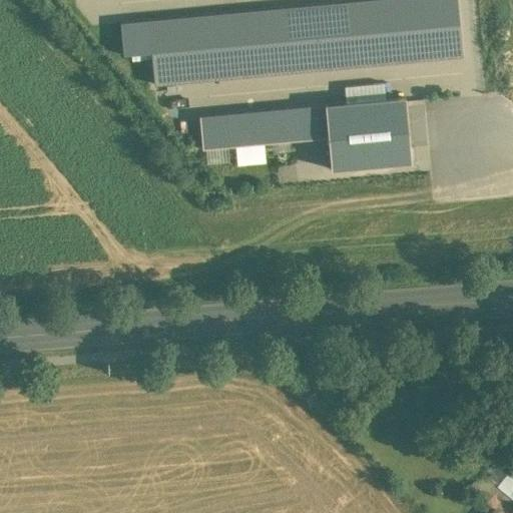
[(362,32),(359,0),(357,0),(345,1),(348,33),(362,32)]
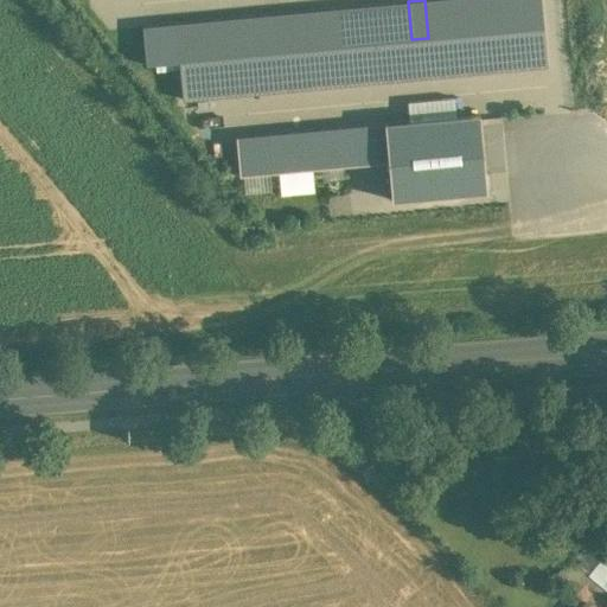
[(425,0),(428,38),(445,37),(441,0),(425,0)]
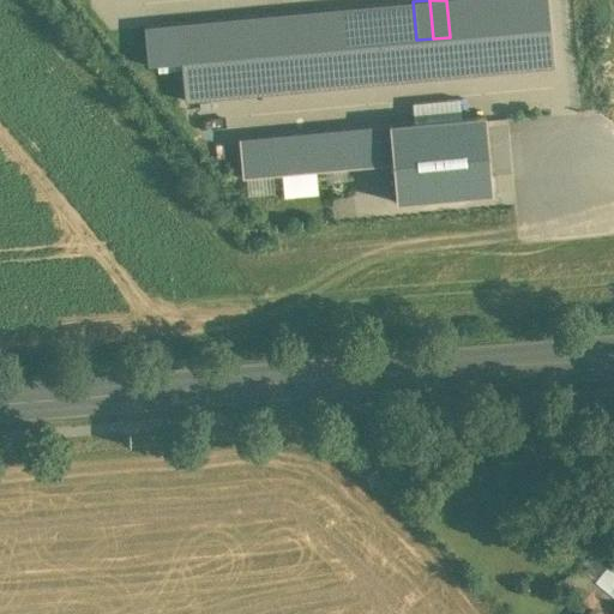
[(467,35),(463,0),(446,0),(450,37),(467,35)]
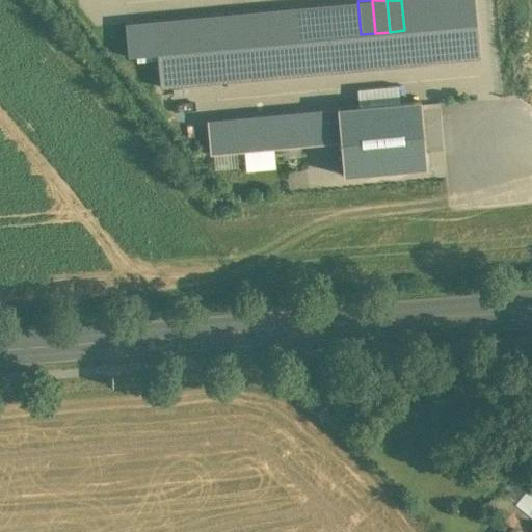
[(401,0),(404,30),(419,29),(416,0),(401,0)]
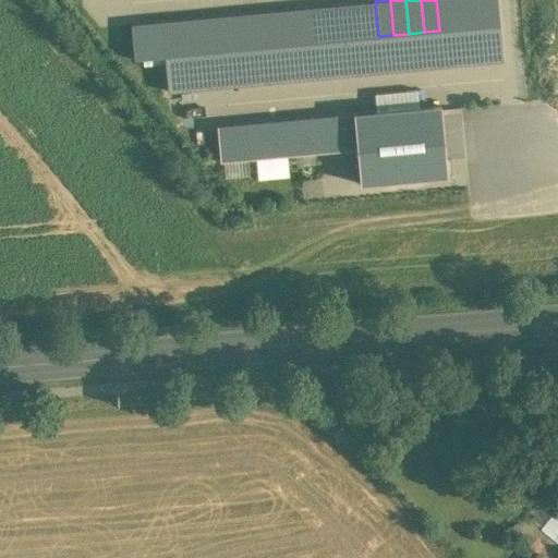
[(455,29),(451,0),(436,0),(439,31),(455,29)]
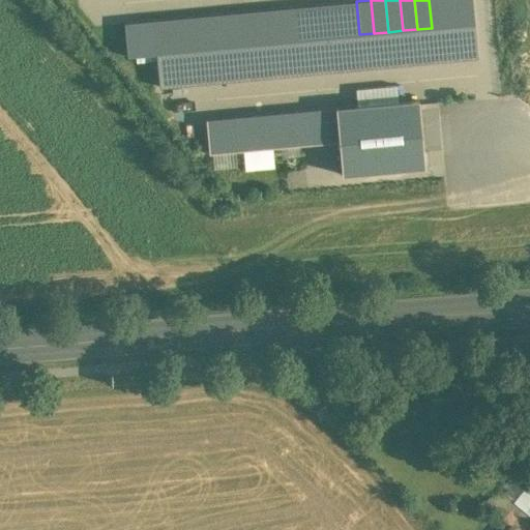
[(429,0),(432,28),(446,27),(443,0),(429,0)]
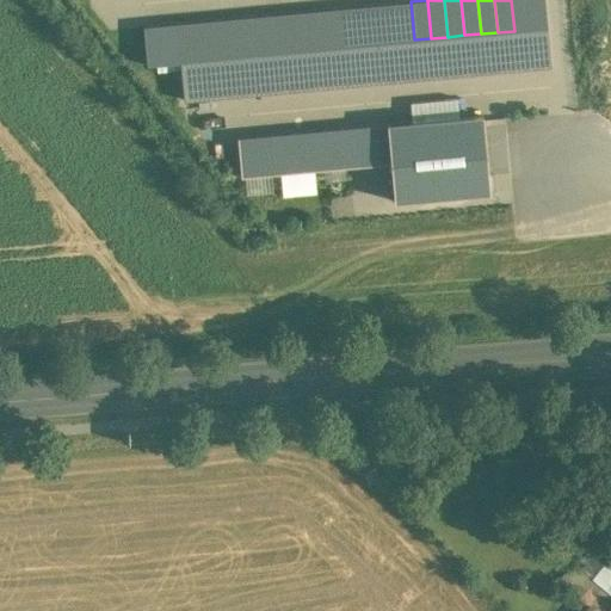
[(531,29),(528,0),(511,0),(514,31),(531,29)]
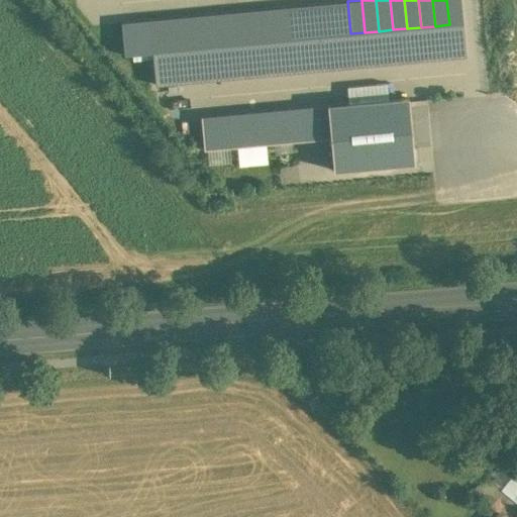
[(463,23),(460,0),(446,0),(449,24),(463,23)]
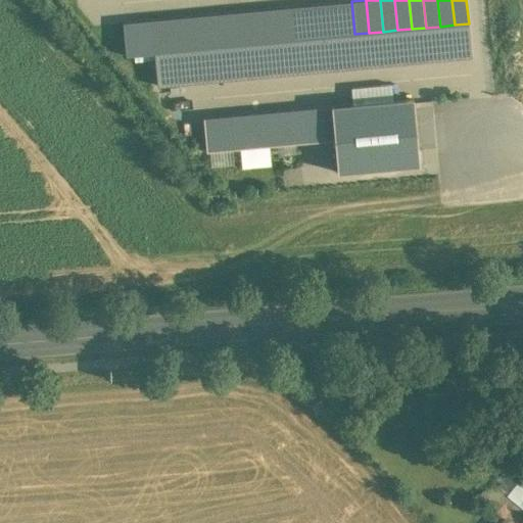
[(337,3),(340,36),(354,34),(351,1),(337,3)]
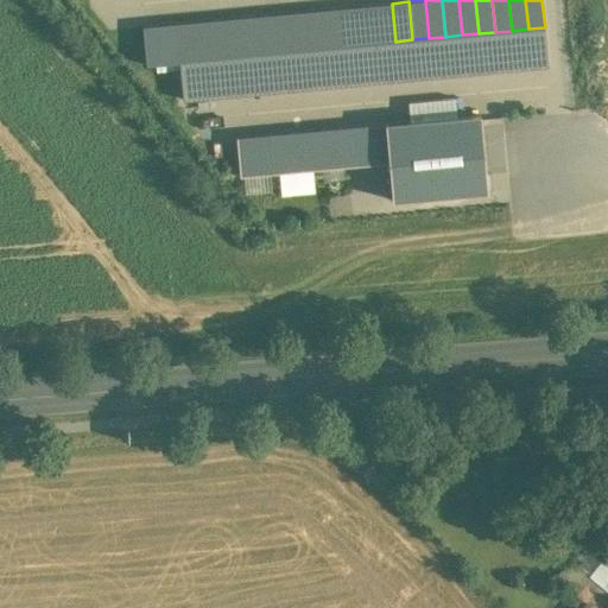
[(396,42),(392,4),(375,5),(379,43),(396,42)]
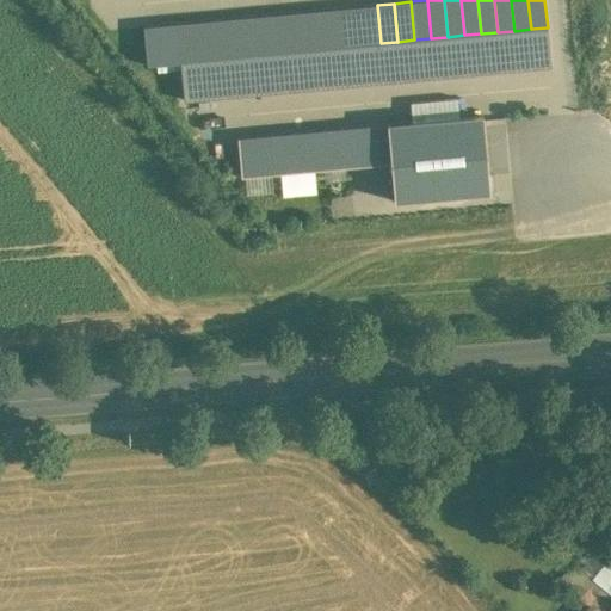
[(381,43),(377,5),(360,6),(364,45),(381,43)]
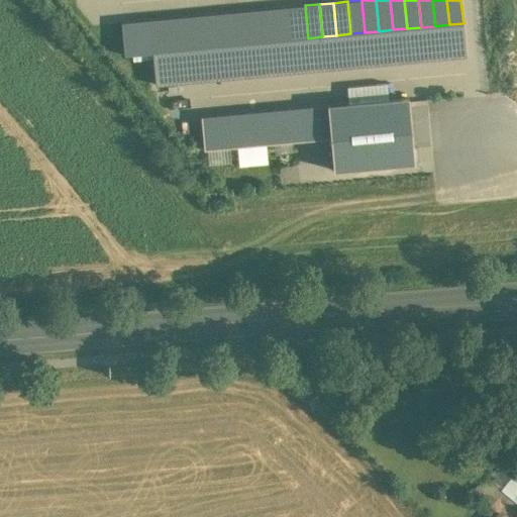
[(291,7),(294,39),(308,38),(305,5),(291,7)]
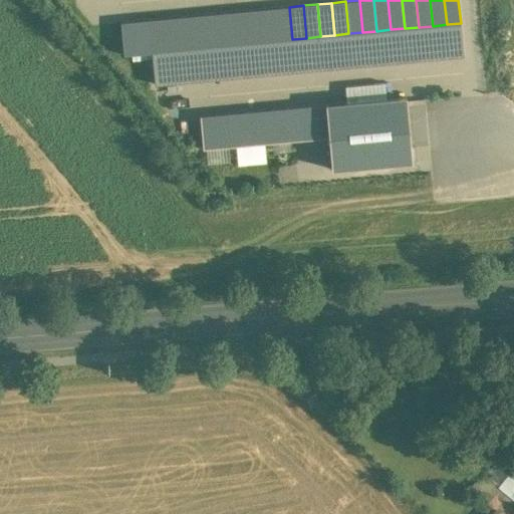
[(292,39),(289,7),(275,8),(278,40),(292,39)]
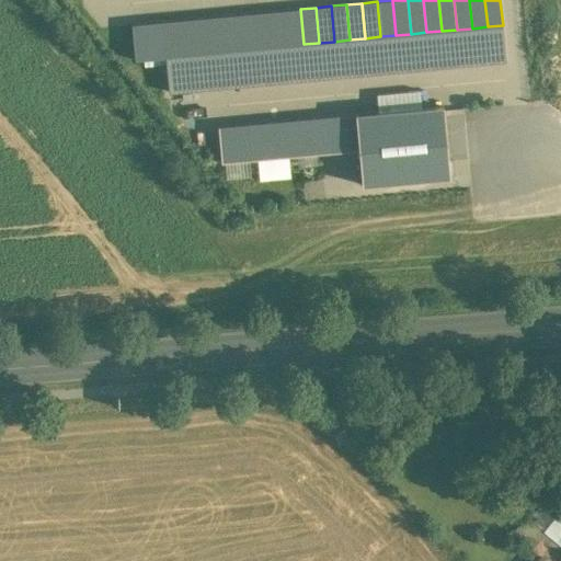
[(285,10),(288,45),(304,44),(300,9),(285,10)]
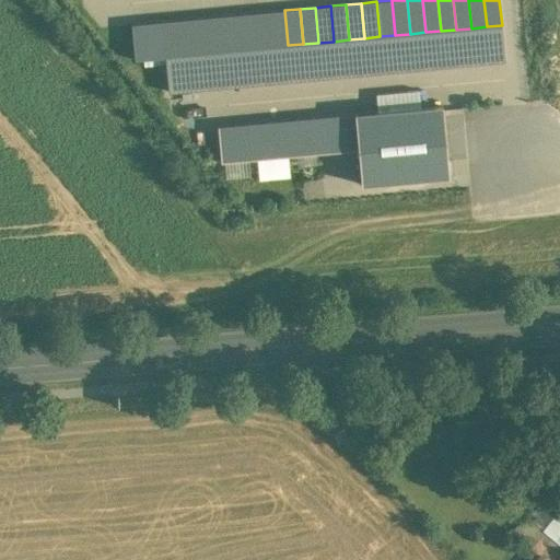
[(288,45),(284,10),(269,11),(272,47),(288,45)]
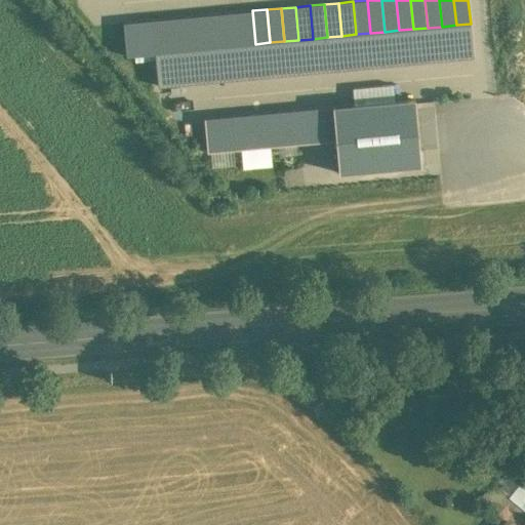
[(238,12),(241,45),(255,44),(252,10),(238,12)]
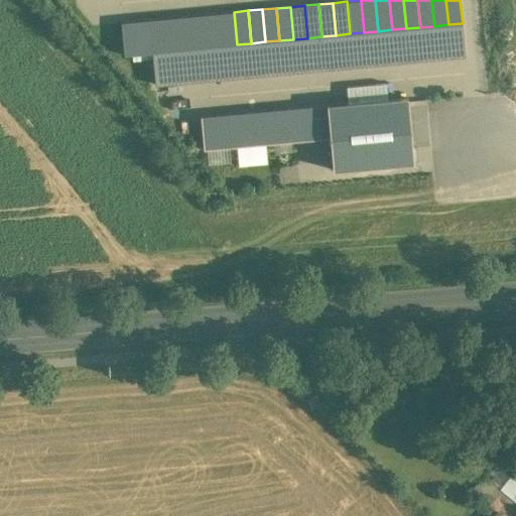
[(237,44),(234,12),(220,13),(223,45),(237,44)]
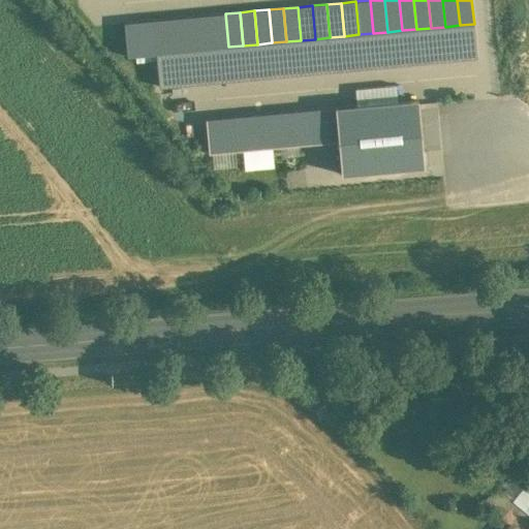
[(211,14),(214,49),(228,47),(225,13),(211,14)]
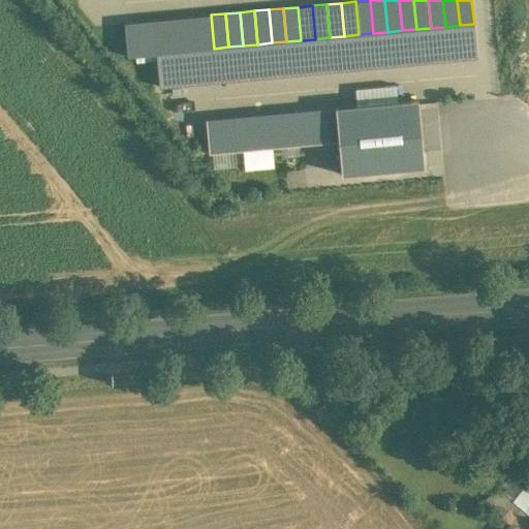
[(214,49),(211,14),(196,17),(199,50),(214,49)]
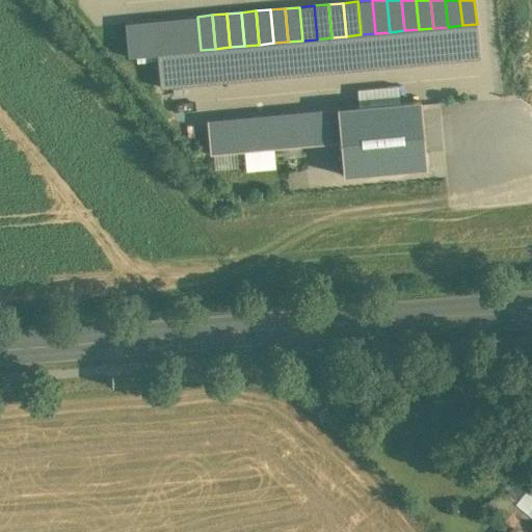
[(201,50),(197,17),(183,18),(186,51),(201,50)]
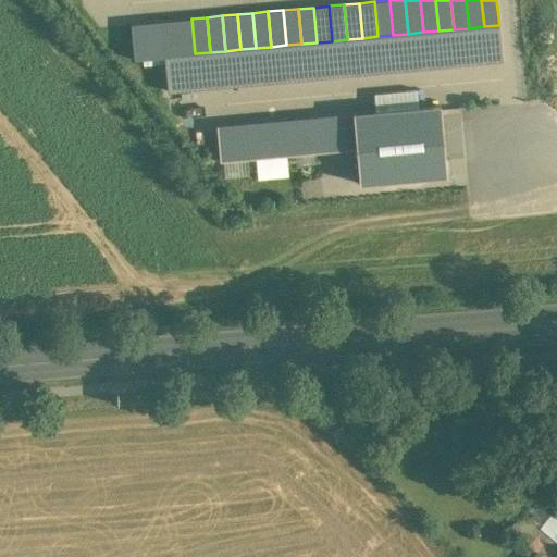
[(176,20),(180,56),(195,53),(192,19),(176,20)]
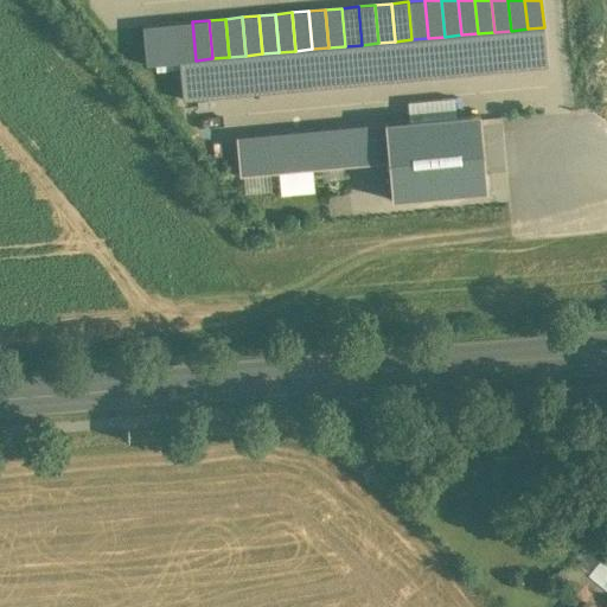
[(196,61),(192,21),(176,24),(179,62),(196,61)]
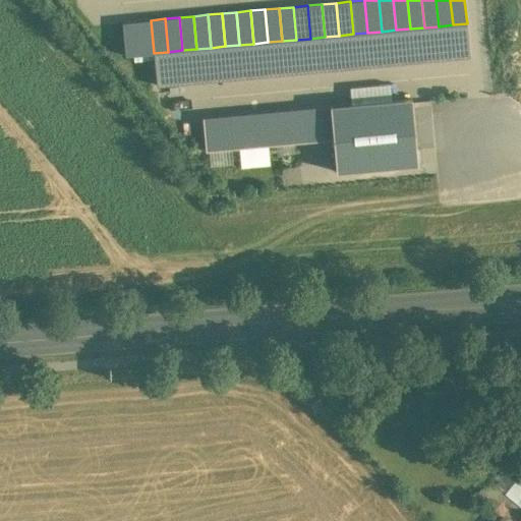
[(136,21),(140,54),(154,53),(151,20),(136,21)]
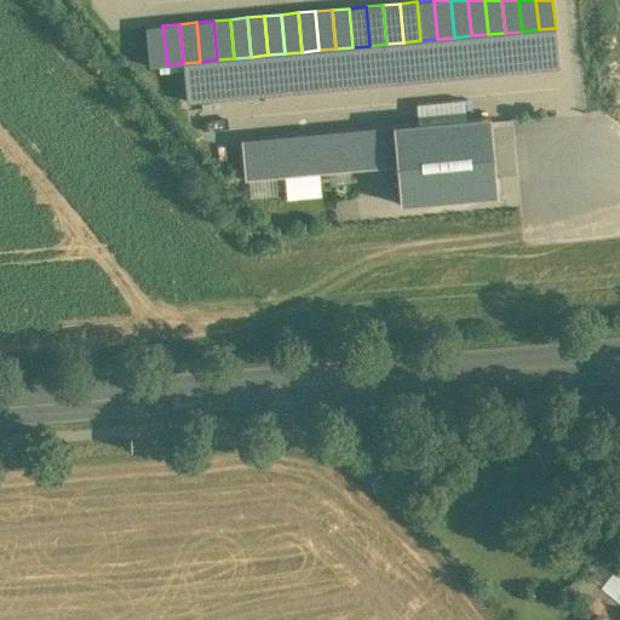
[(167,64),(162,26),(145,27),(149,67),(167,64)]
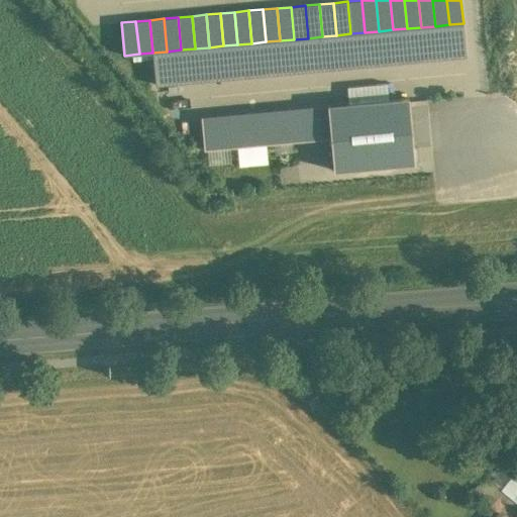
[(467,56),(463,23),(449,24),(452,58),(467,56)]
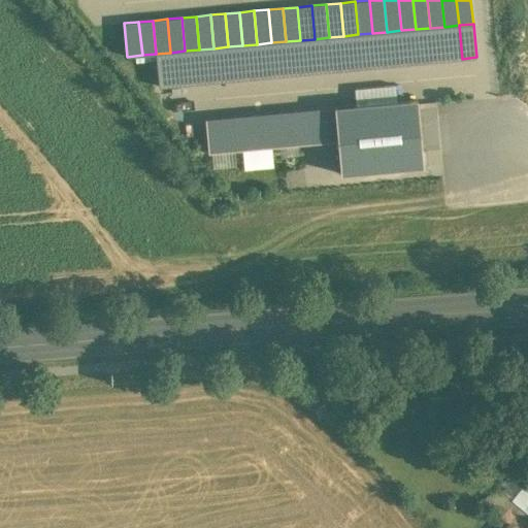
[(462,59),(459,25),(444,27),(448,60),(462,59)]
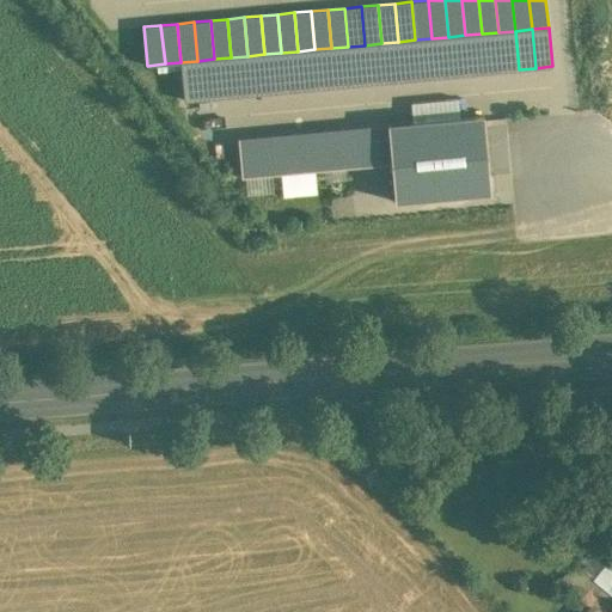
[(499,32),(502,71),(519,69),(515,31),(499,32)]
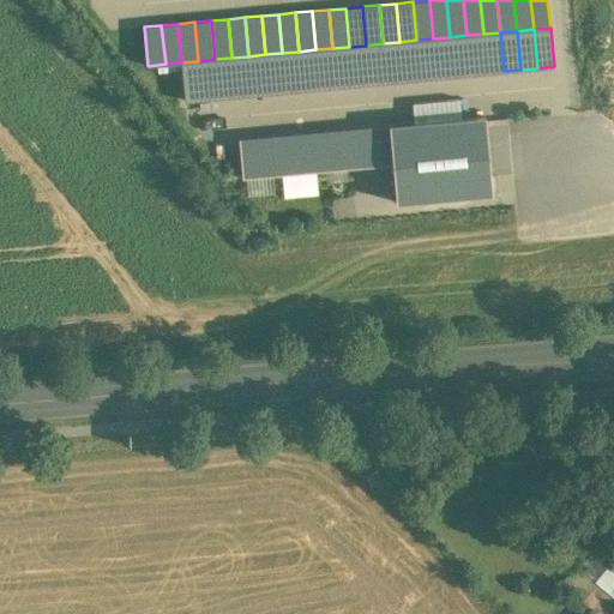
[(504,71),(500,32),(483,34),(487,72),(504,71)]
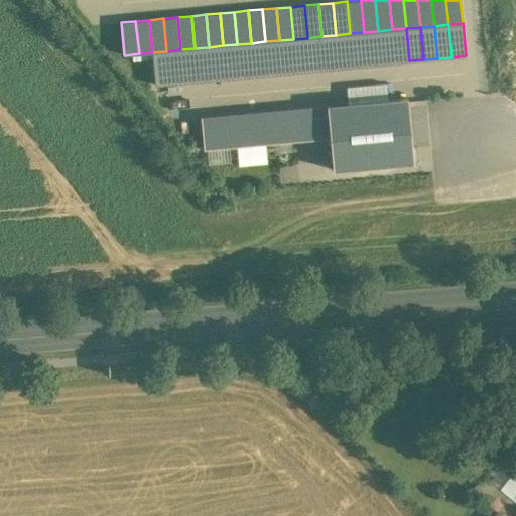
[(392,29),(395,62),(409,60),(406,28),(392,29)]
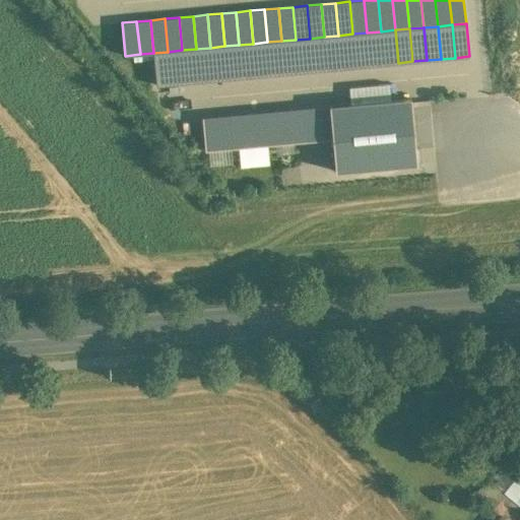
[(398,63),(395,29),(381,31),(384,64),(398,63)]
